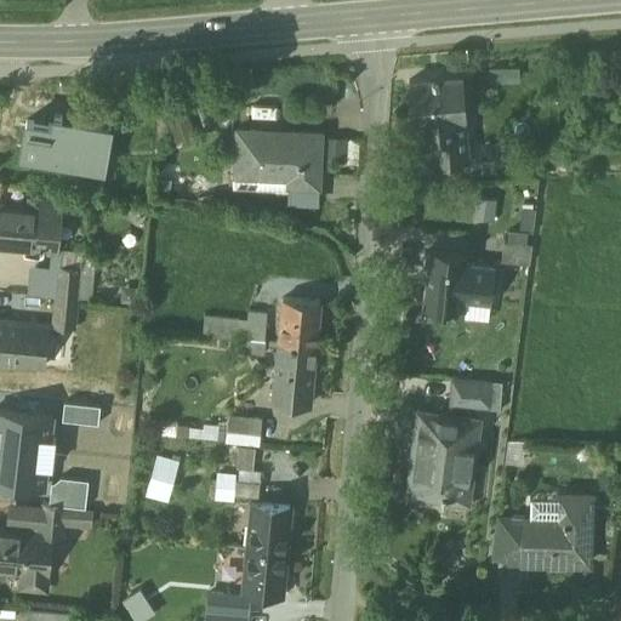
[(461,77),(410,79),(412,121),(414,121),(462,119),(463,119),(461,77)]
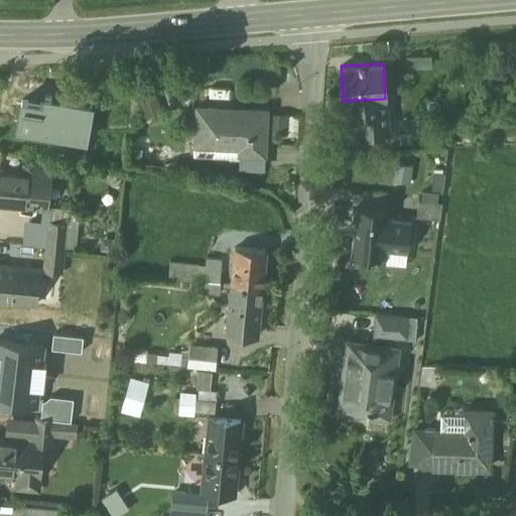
[(139,96),(142,116),(161,113),(158,92),(139,96)]
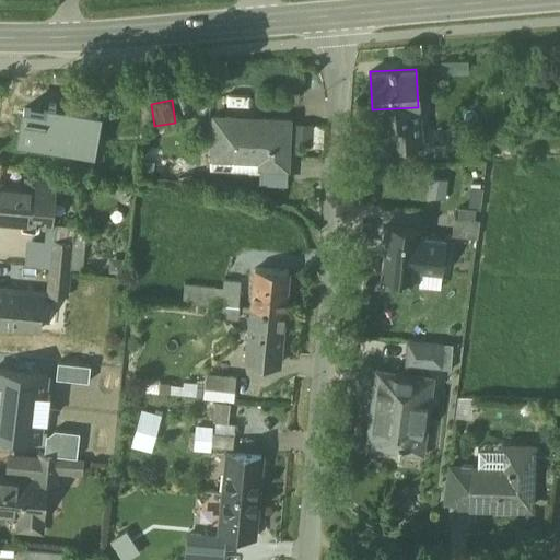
[(98,114),(53,105),(47,137),(93,144),(98,114)]
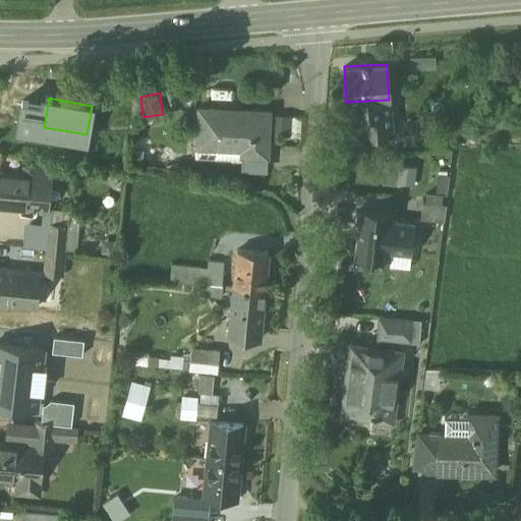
[(388,100),(347,102),(348,125),(362,135),(362,136),(390,134),(388,100)]
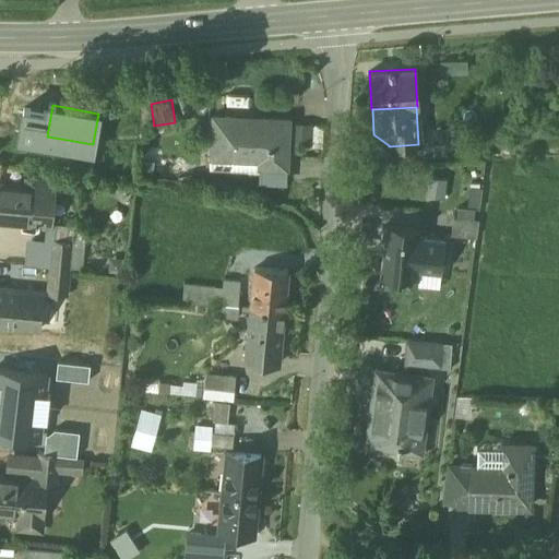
[(288,120),(214,116),(212,155),(261,157),(260,166),(286,167),(288,120)]
